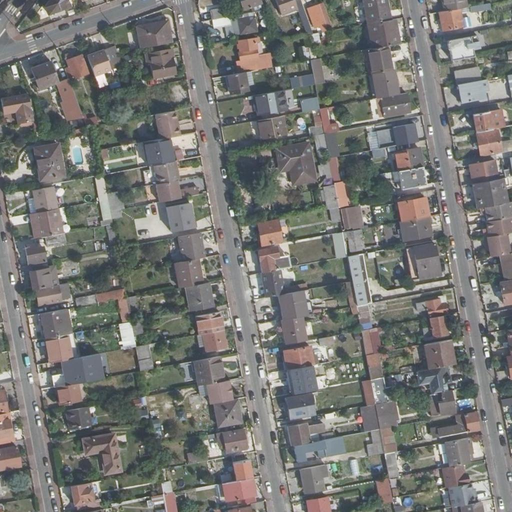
[(49,15),(70,7),(67,0),(50,0),(45,8),(49,15)]
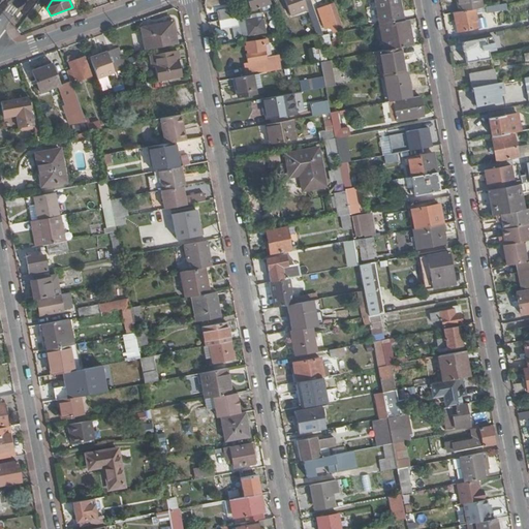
[(269,0),(247,0),(251,10),(261,7),(263,11),(273,10),(269,0)]
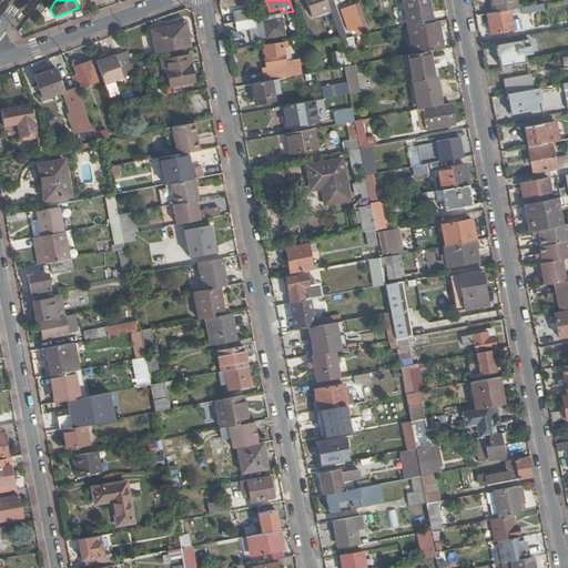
[(328,10),(325,0),(305,0),(312,19),(330,12),(328,10)]
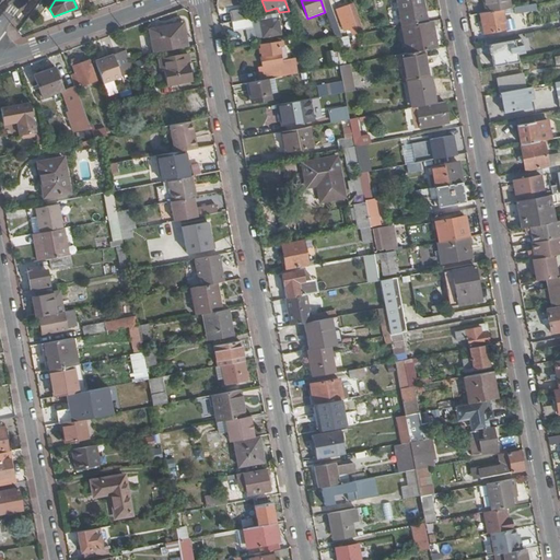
[(397,0),(403,26),(426,22),(421,0),(397,0)]
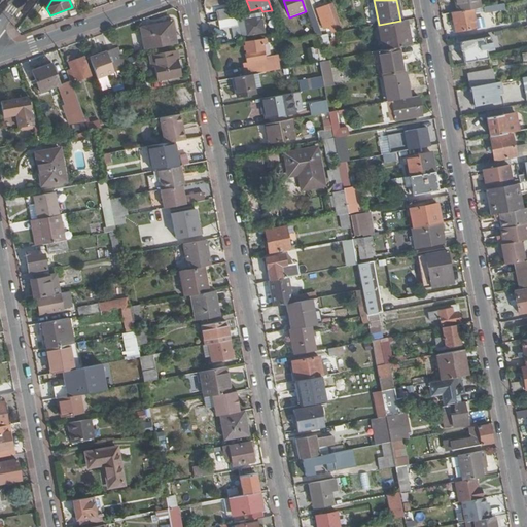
[(456,0),(459,12),(479,8),(477,0),(456,0)]
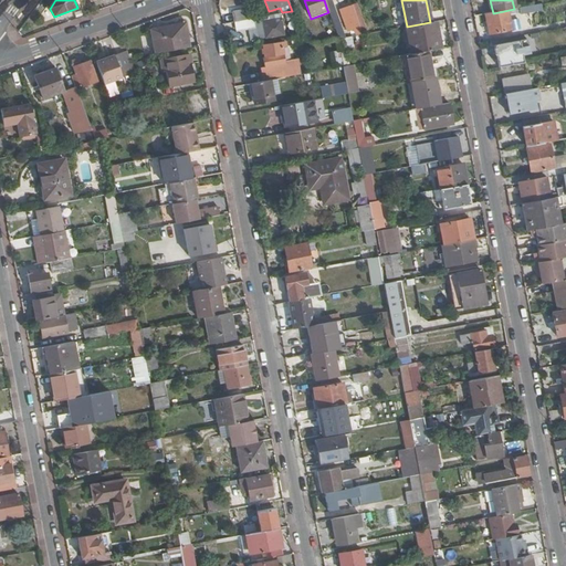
[(374,19),(384,16),(383,10),(371,13),(367,1),(362,3),(367,20),(374,19)]
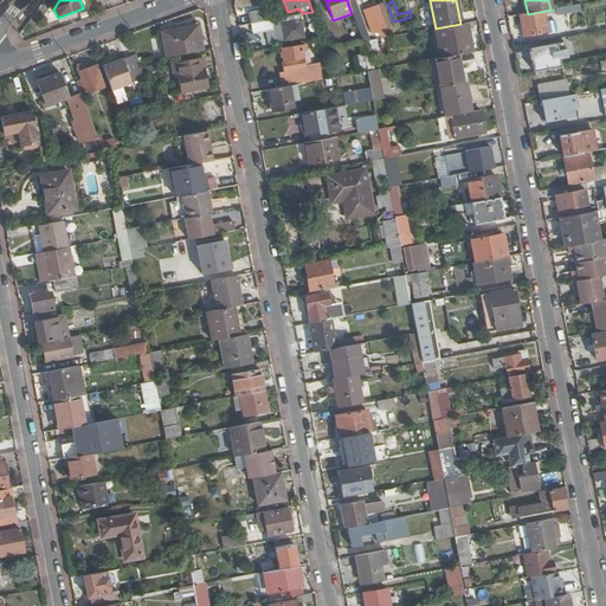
[(568,6),(550,10),(528,14),(520,15),(523,38),(548,33),(545,14),(558,12),(558,14),(569,12),(568,6)]
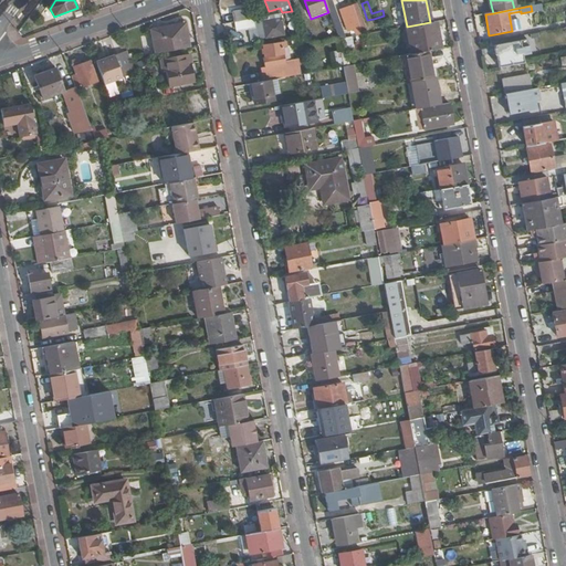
[(357,34),(365,32),(356,7),(341,12),(348,34),(356,31),(357,34)]
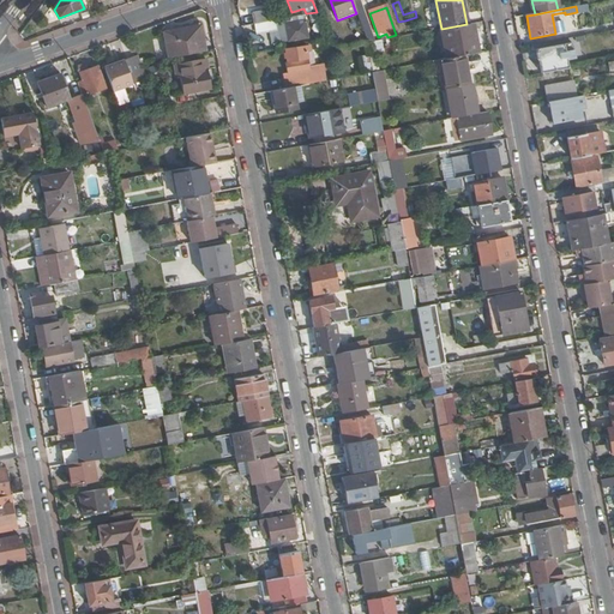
[(355,11),(356,13),(367,43),(374,42),(362,8),(355,11)]
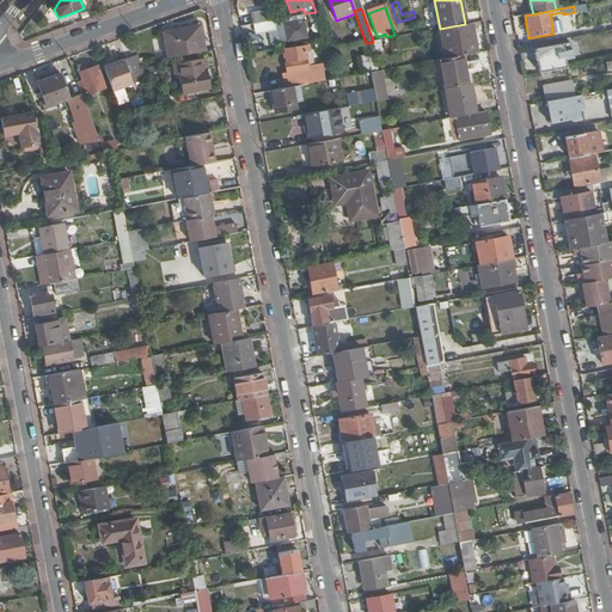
[(270,22),(275,20),(274,11),(252,13),(254,23),(270,19),(270,22)]
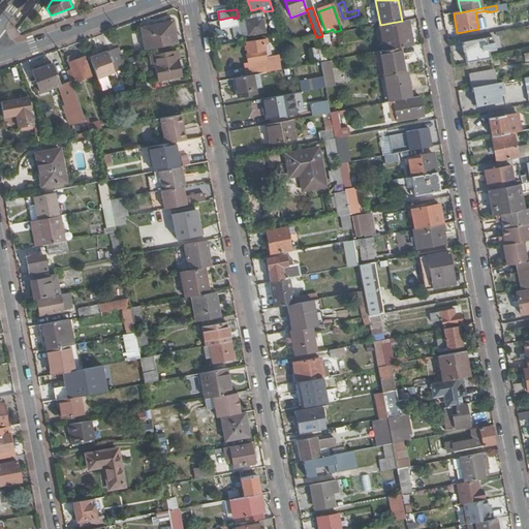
[(249,35),(266,32),(262,19),(247,22),(249,35)]
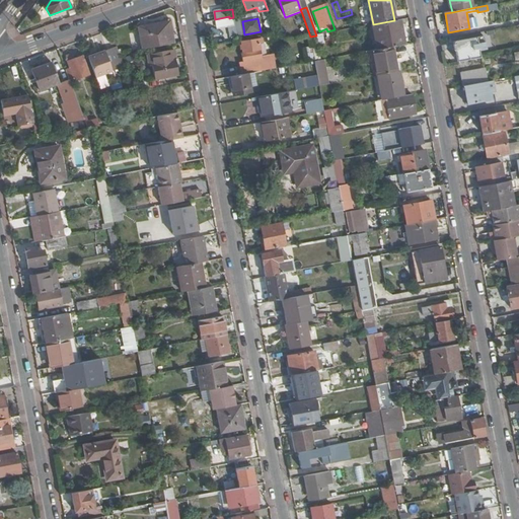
[(373,24),(378,50),(392,47),(404,45),(400,19),(394,20),(373,24)]
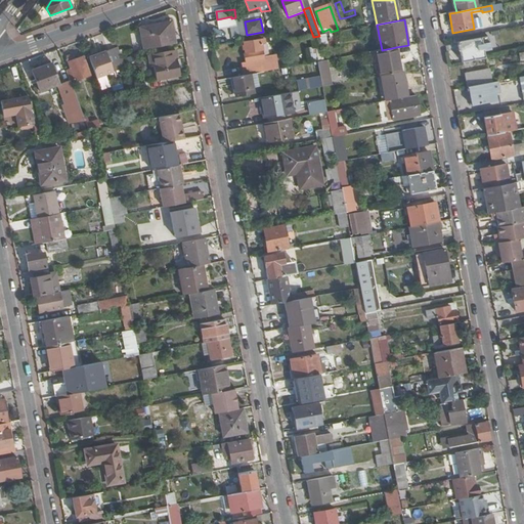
[(142,29),(146,49),(176,44),(171,24),(142,29)]
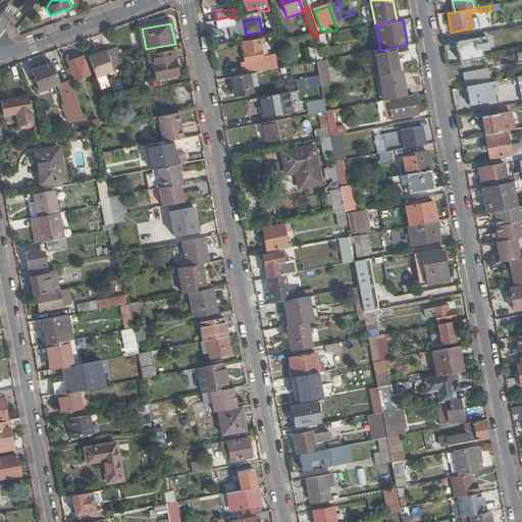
[(281,43),(279,37),(267,39),(271,45),(281,43)]
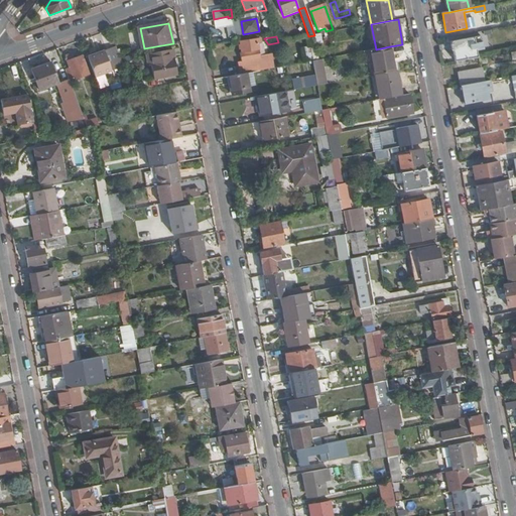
[(455,61),(478,56),(477,50),(484,49),(483,41),(482,41),(481,36),(452,41),(455,61)]
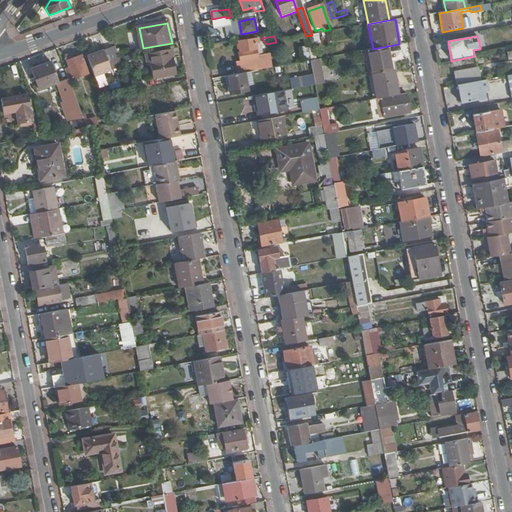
[(258,38),(237,42),(239,54),(238,54),(239,62),(237,62),(239,74),(251,72),(274,68),(271,53),(257,56),(255,43),(259,43),(258,38)]
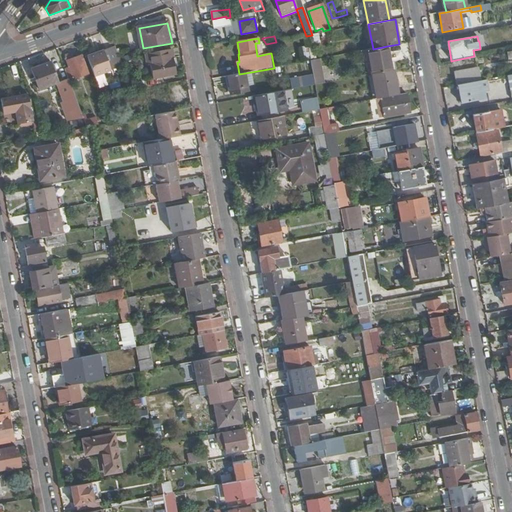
[(313,39),(317,56),(322,55),(319,38),(313,39)]
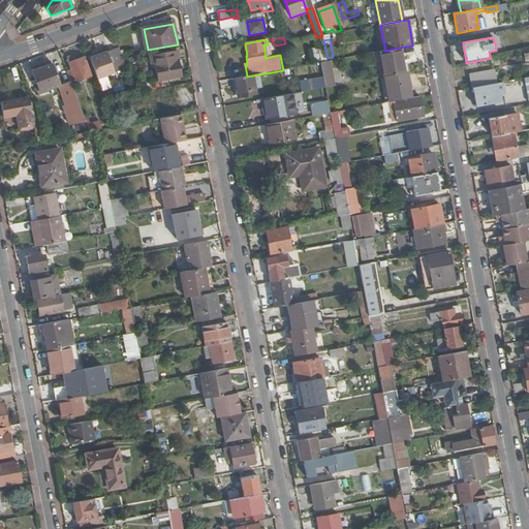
[(385,51),(377,52),(382,76),(383,76),(404,72),(400,48),(385,51)]
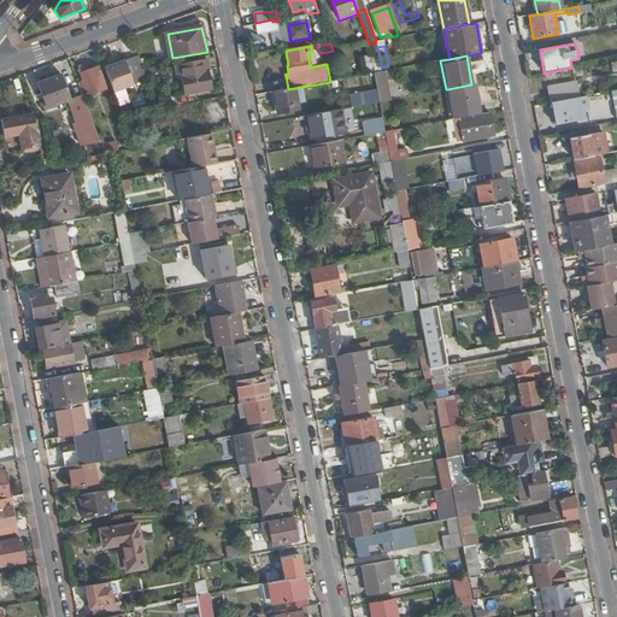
[(141,64),(139,57),(107,68),(116,90),(133,84),(129,74),(142,69),(141,64)]
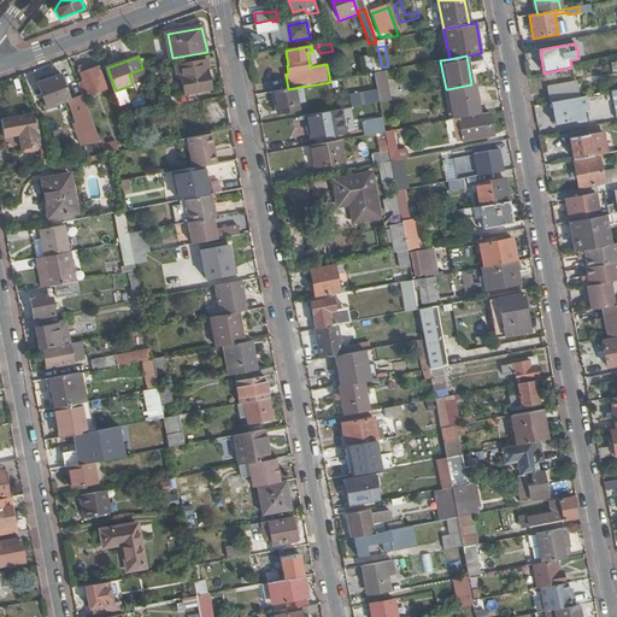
[(209,59),(178,66),(184,94),(213,88),(209,59)]
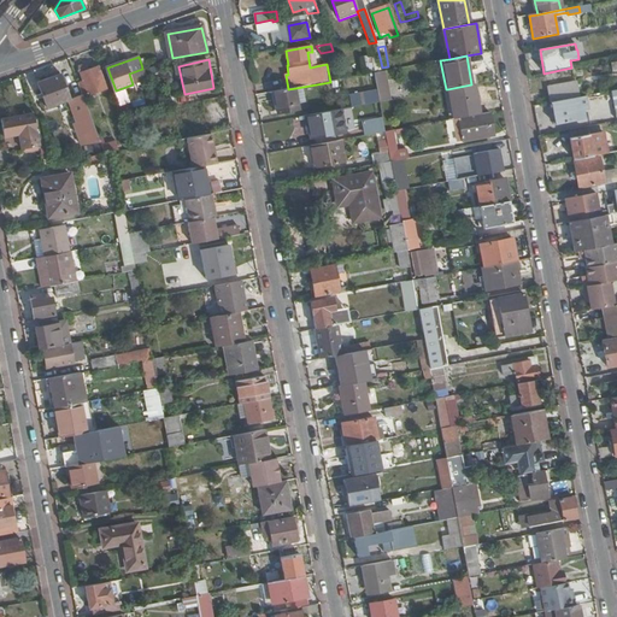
[(81,95),(82,97),(105,88),(98,66),(87,70),(78,72),(82,82),(77,83),(81,95)]
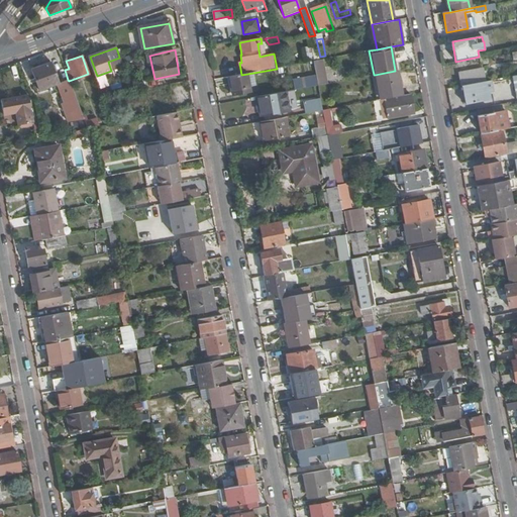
[(39,91),(56,85),(59,84),(49,64),(31,70),(39,91)]
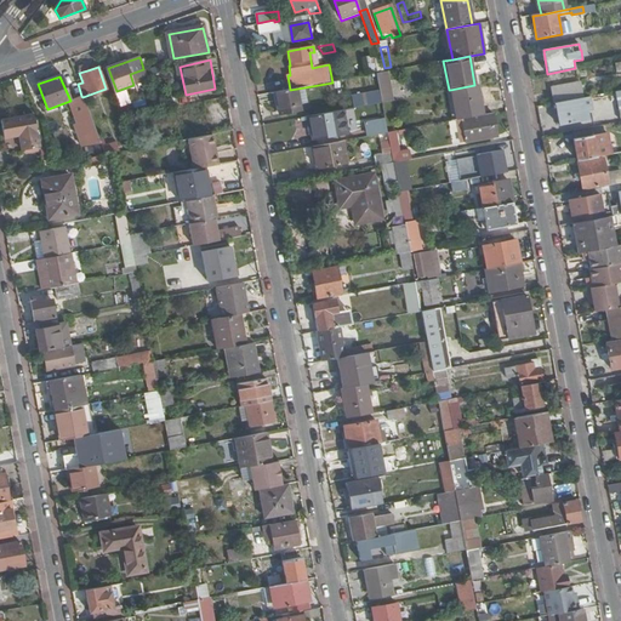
[(408,93),(408,98),(417,96),(415,85),(406,87),(404,78),(391,80),(392,90),(396,89),(397,96),(408,93)]
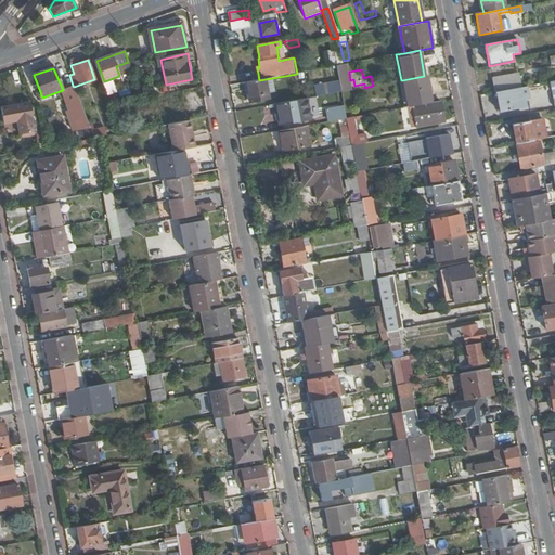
[(492,78),(495,92),(497,91),(521,87),(519,74),(492,78)]
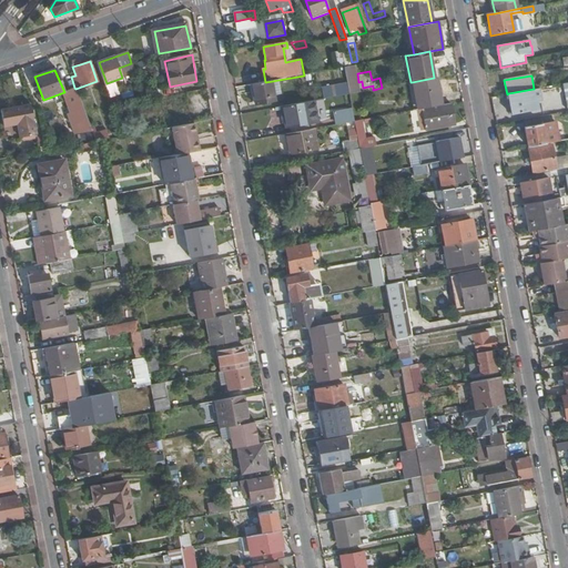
[(434,78),(412,82),(417,110),(443,104),(437,78),(434,78)]
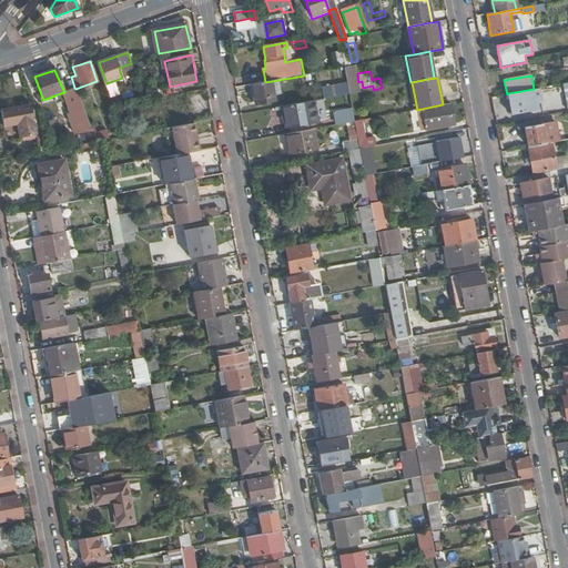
[(279,80),(265,82),(252,84),(255,104),(274,100),(274,97),(281,94),(279,80)]
